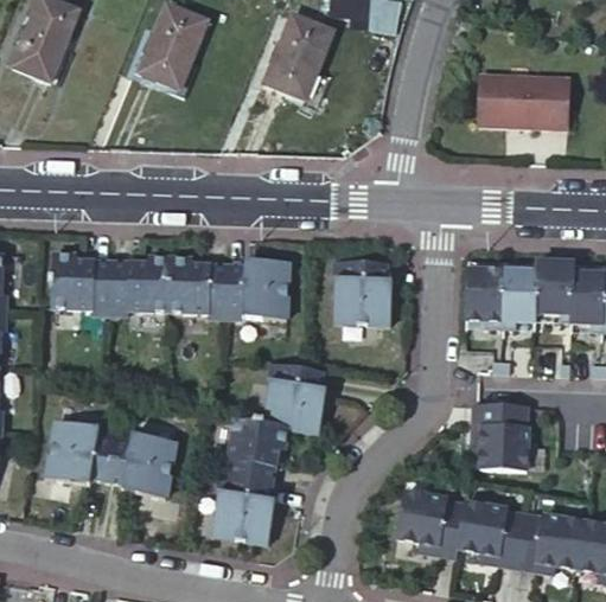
[(84,10),(62,0),(43,0),(16,65),(53,81),(84,10)]
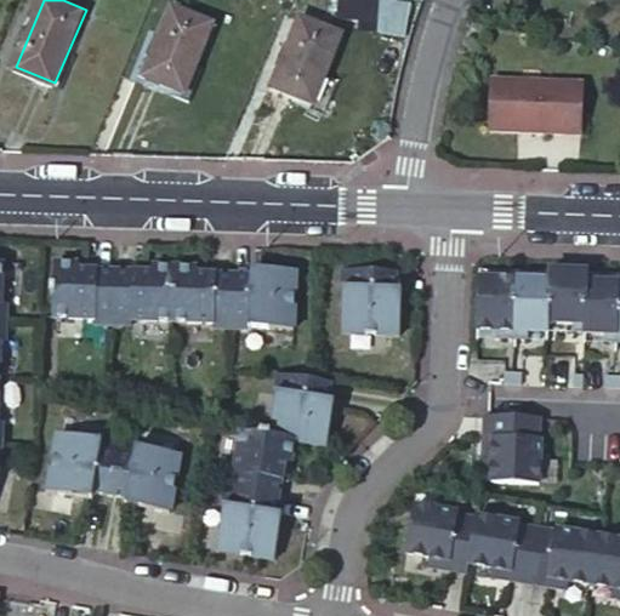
[(377,33),(407,35),(410,0),(340,0),(339,17),(377,20),(377,33)]
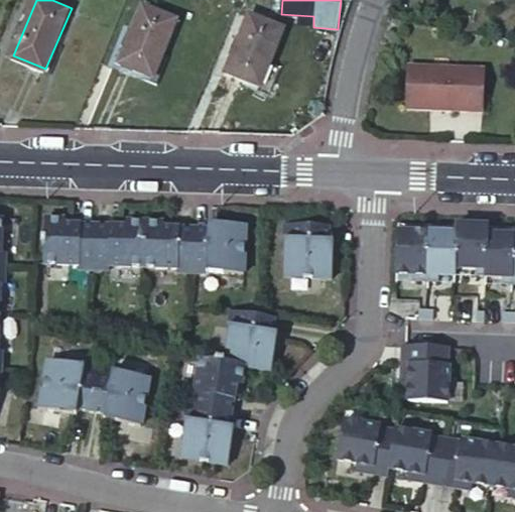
[(179,21),(145,5),(120,61),(154,77),(179,21)]
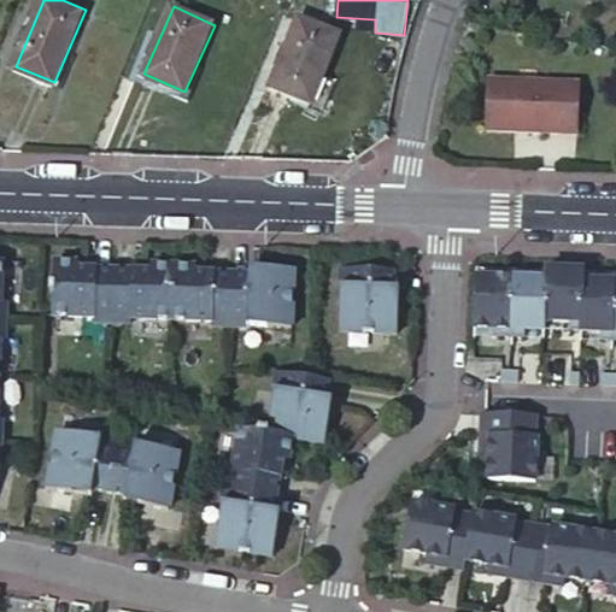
[(344,28),(301,11),(274,80),(315,96),(344,28)]
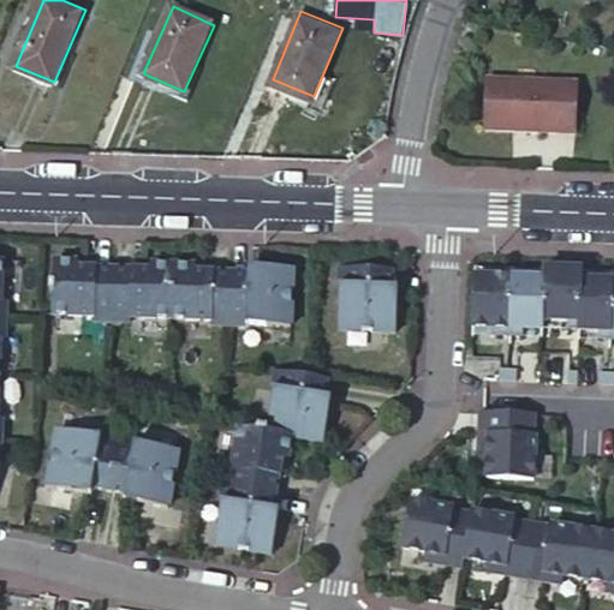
[(576,83),(487,81),(486,131),(574,133),(576,83)]
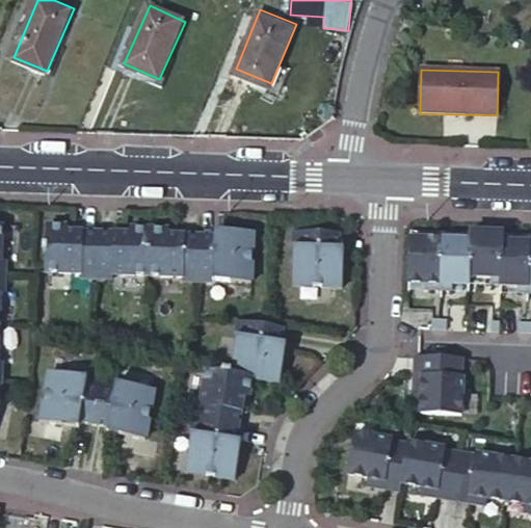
[(95,263),(96,227),(81,227),(64,226),(65,220),(45,219),(45,238),(42,238),(41,246),(44,246),(43,266),(79,268),(79,262),(95,263)]
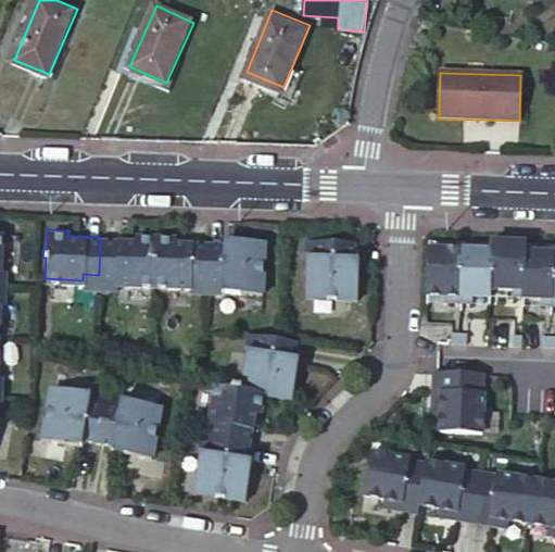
[(152,283),(154,233),(134,233),(134,238),(116,237),(100,237),(99,275),(114,275),(114,280),(152,283)]
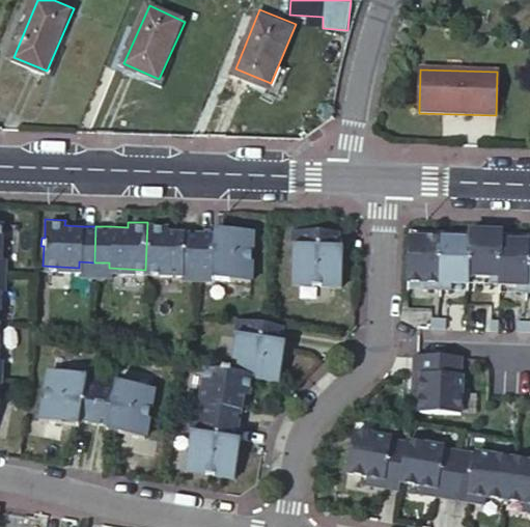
[(196,266),(197,229),(183,229),(166,228),(166,223),(147,222),(145,270),(180,271),(182,266),(196,266)]
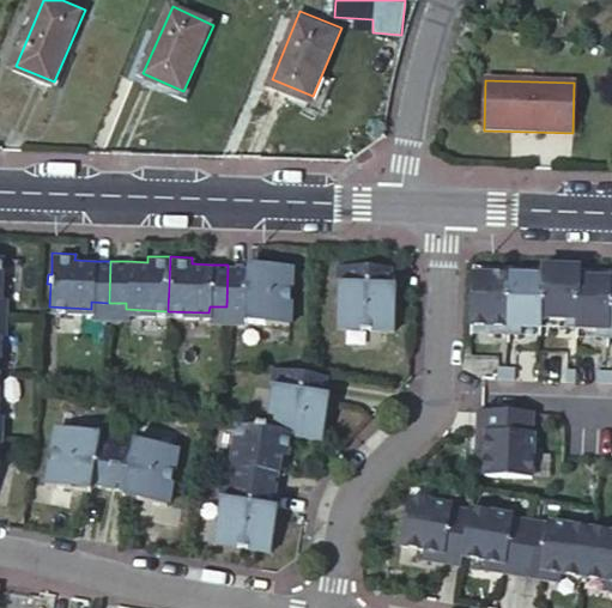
[(228,265),(226,306),(243,308),(243,317),(286,320),(289,261),(264,260),(264,267),(246,266),(228,265)]
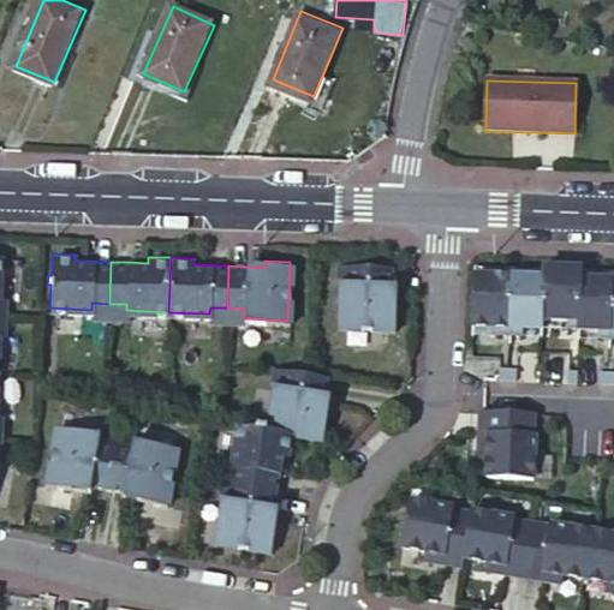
[(347,262),(338,261),(337,281),(347,281),(347,262)]
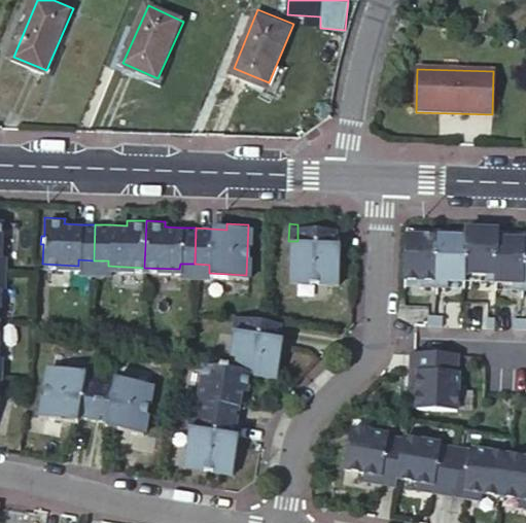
[(288,241),(287,278),(337,279),(339,242),(332,242),(334,225),(297,224),(297,241),(288,241)]
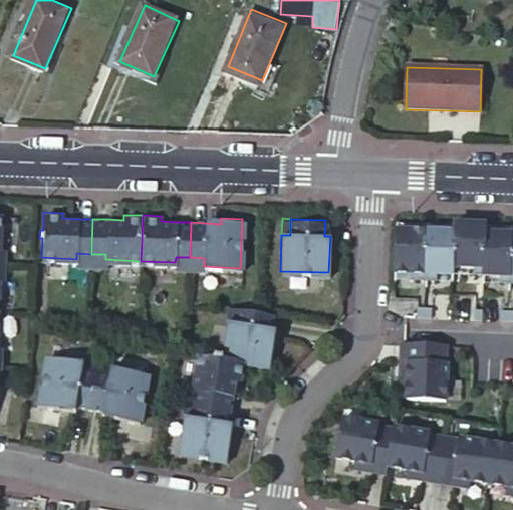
[(453,221),(453,230),(451,262),(472,263),(471,271),(483,271),(484,231),(485,222),(453,221)]
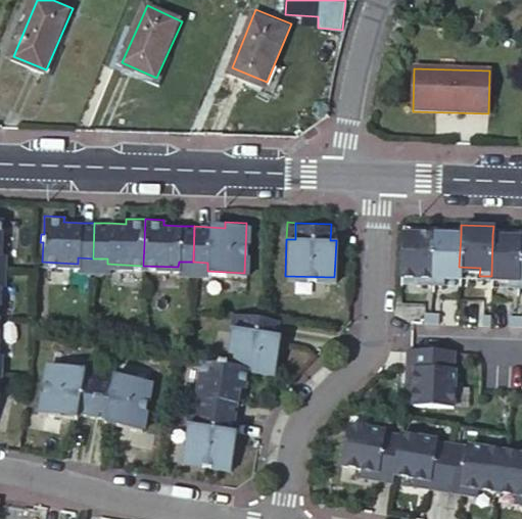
[(433,233),(401,232),(400,273),(421,274),(421,281),(431,281),(433,233)]
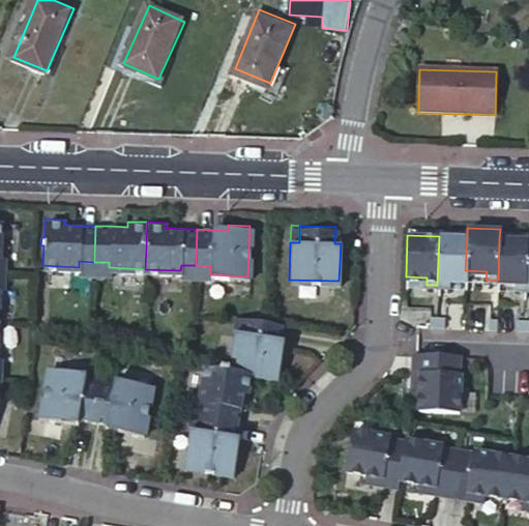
[(467,237),(439,236),(437,285),(447,286),(448,278),(465,279),(465,270),(467,237)]
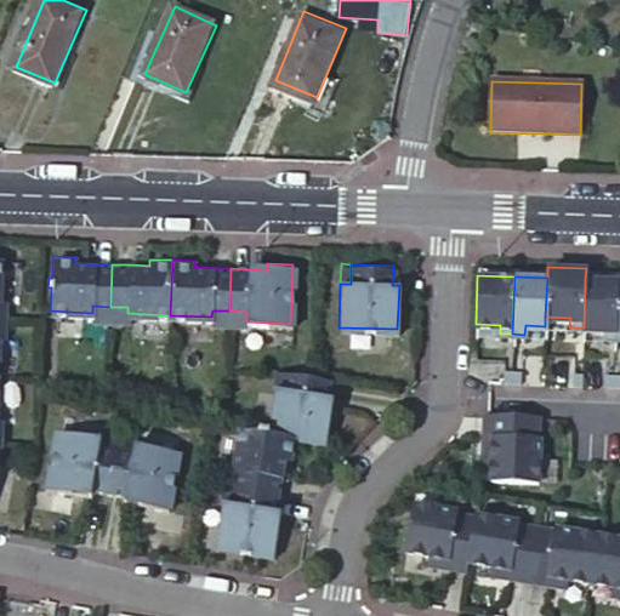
[(618,279),(585,279),(584,328),(603,328),(603,337),(615,337),(618,279)]
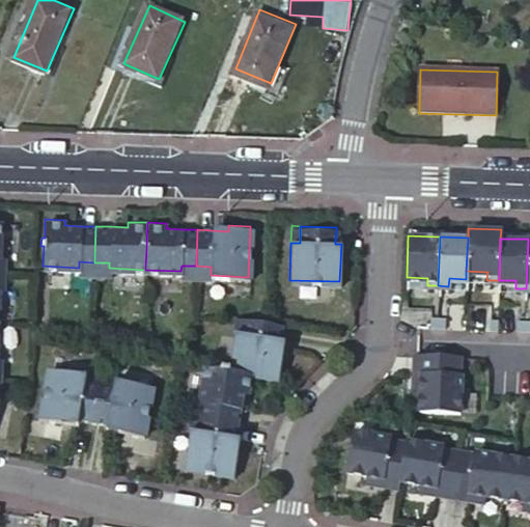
[(79,268),(79,270),(93,271),(94,262),(79,261),(79,268)]
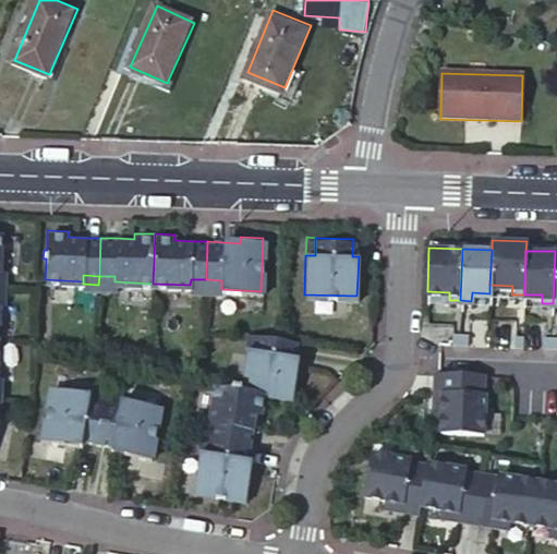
[(99,276),(98,285),(114,286),(114,281),(114,276),(99,276)]
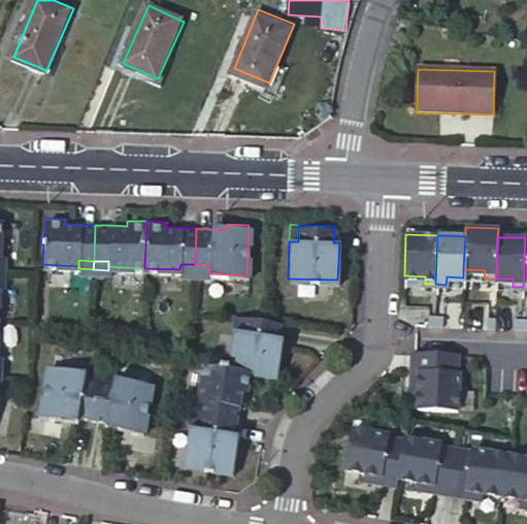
[(179,269),(179,272),(195,272),(195,264),(180,264),(179,269)]
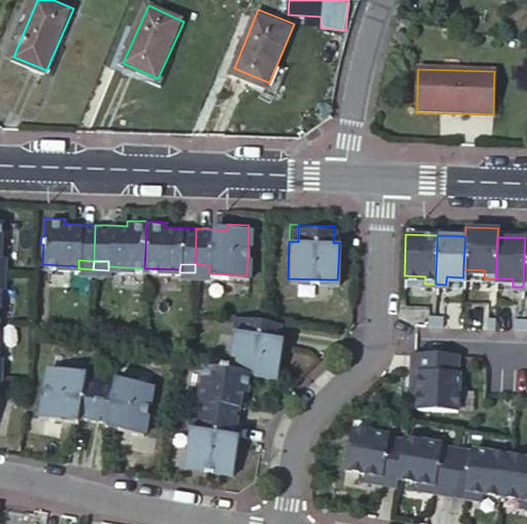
[(195,264),(195,272),(209,273),(209,265),(195,264)]
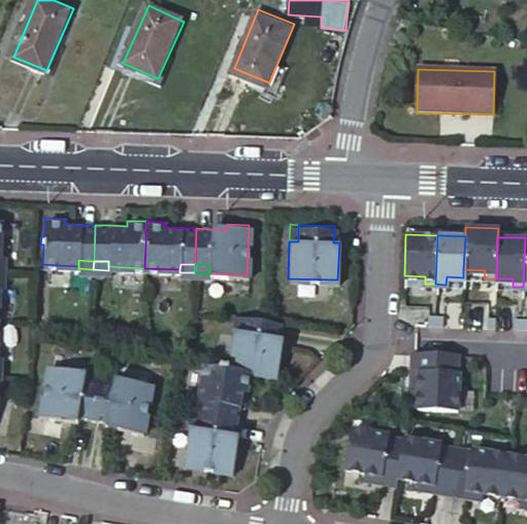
[(238,314),(235,328),(243,329),(246,315),(238,314)]
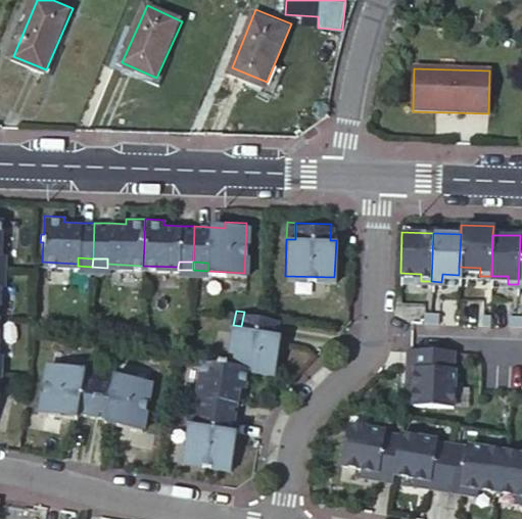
[(233,325),(226,363),(247,366),(275,372),(279,350),(273,349),(276,334),(279,319),(262,315),(244,312),(241,326),(233,325)]
